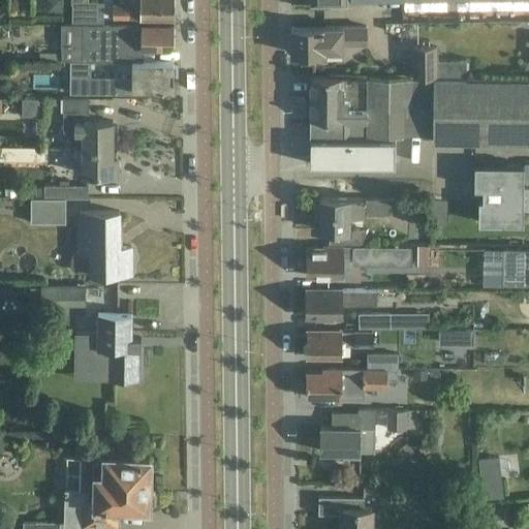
[(45,0),(47,11),(61,11),(61,0),(45,0)]
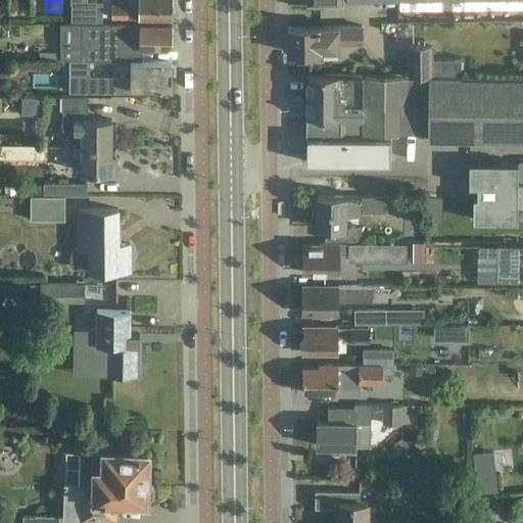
[(128,0),(128,2),(112,2),(112,17),(173,18),(172,0),(128,0)]
